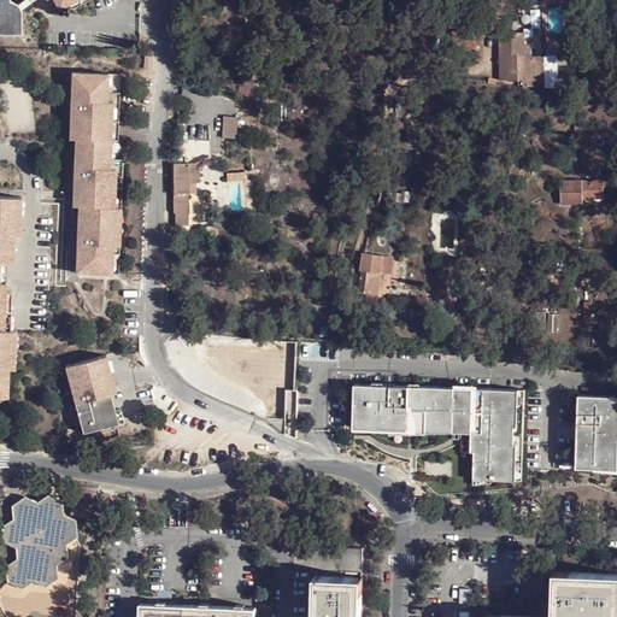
[(0,0),(0,35),(22,35),(22,10),(17,5),(10,3),(10,0),(0,0)]
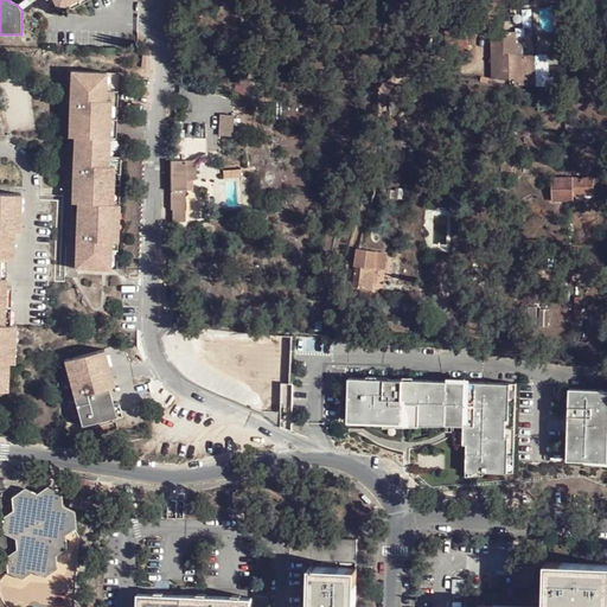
[(76,0),(52,0),(58,10),(76,0)]
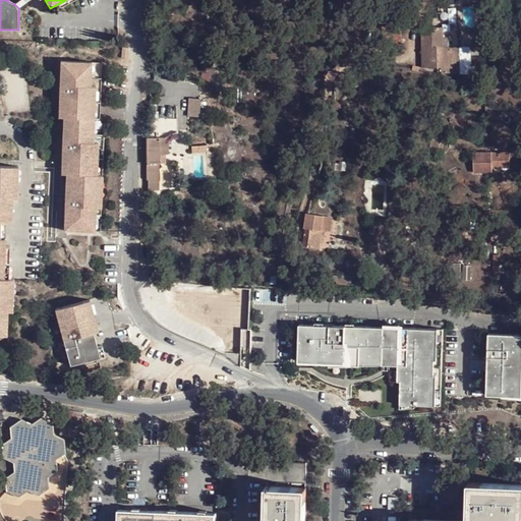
[(457,69),(458,48),(443,48),(443,30),(432,27),(419,27),(420,49),(420,67),(438,66),(457,69)]
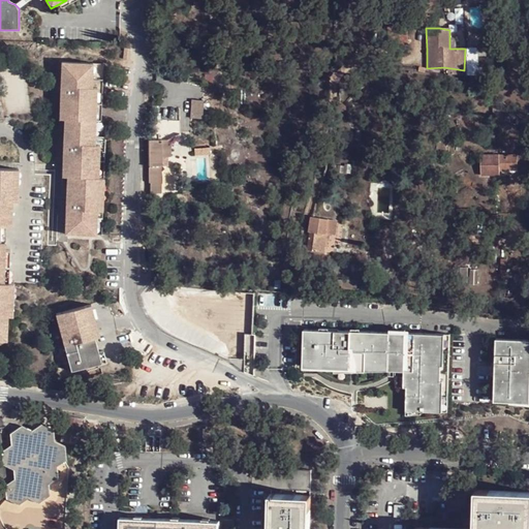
[(474,48),(465,49),(464,70),(473,70),(474,48)]
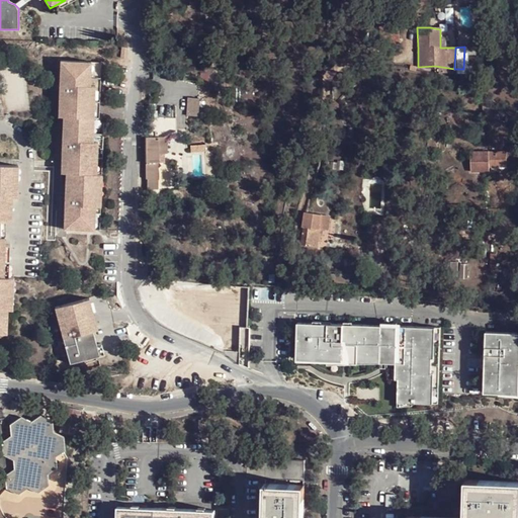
[(66,102),(61,101),(61,121),(66,121),(65,151),(70,151),(70,161),(65,161),(64,177),(68,177),(68,205),(72,205),(72,217),(68,217),(68,235),(93,235),(93,220),(101,221),(101,210),(102,179),(96,178),(98,148),(98,140),(92,140),(92,121),(94,89),(93,89),(93,80),(88,80),(88,64),(63,61),(62,92),(66,92),(66,102)]
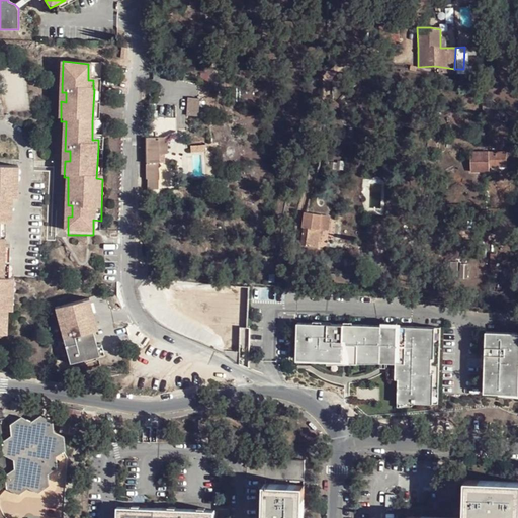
[(198,114),(200,95),(188,95),(187,114),(198,114)]
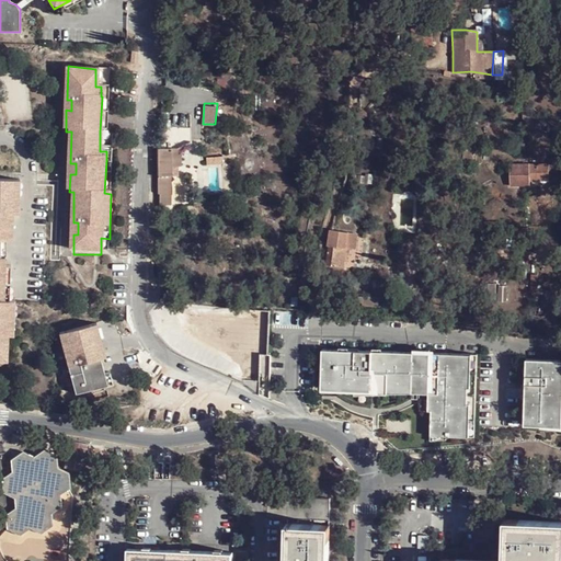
[(522,107),(523,115),(531,114),(530,106),(522,107)]
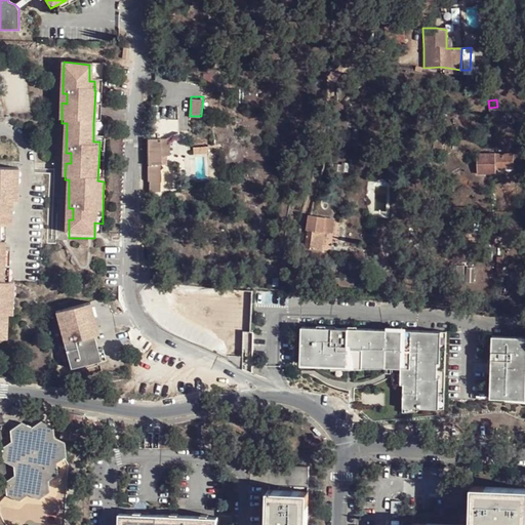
[(147,159),(150,195),(159,195),(159,164),(162,163),(162,156),(170,155),(170,137),(148,137),(147,159)]
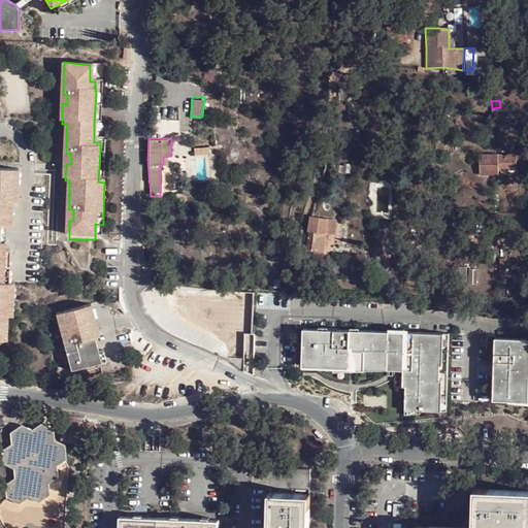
[(523,169),(523,154),(516,154),(514,153),(479,157),(481,176),(501,175),(501,171),(523,169)]
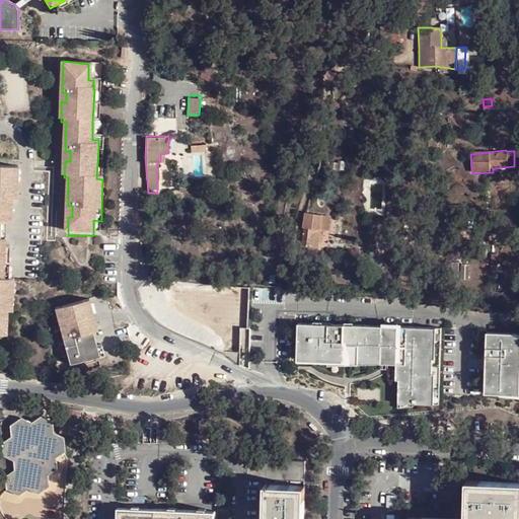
[(11,197),(13,167),(0,166),(0,324),(5,325),(6,313),(8,281),(1,281),(2,248),(3,238),(0,238),(0,223),(4,223),(4,207),(11,208),(11,197)]
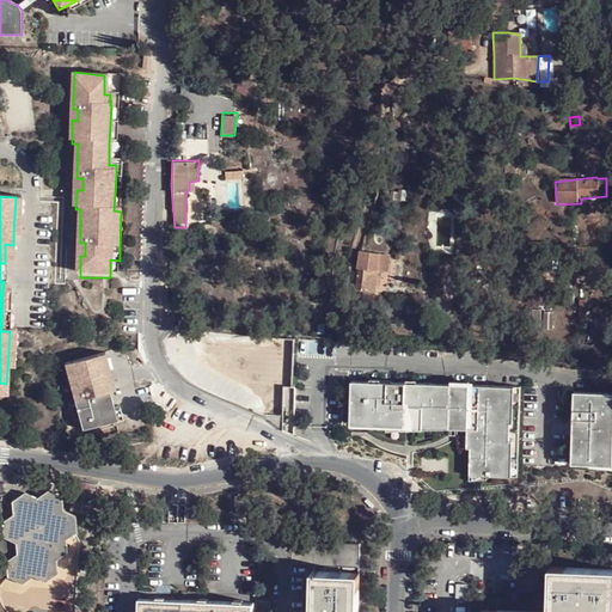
[(393,252),(361,250),(357,262),(356,288),(380,292),(383,270),(392,271),(395,254),(393,252)]
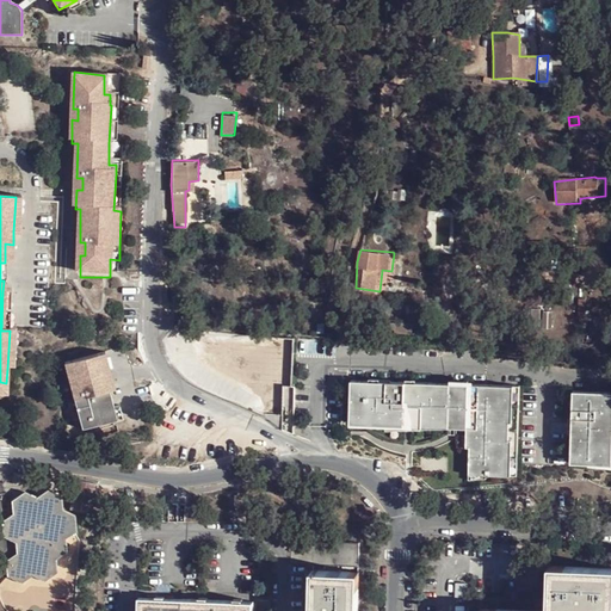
[(11,292),(2,292),(1,331),(10,331),(11,292)]
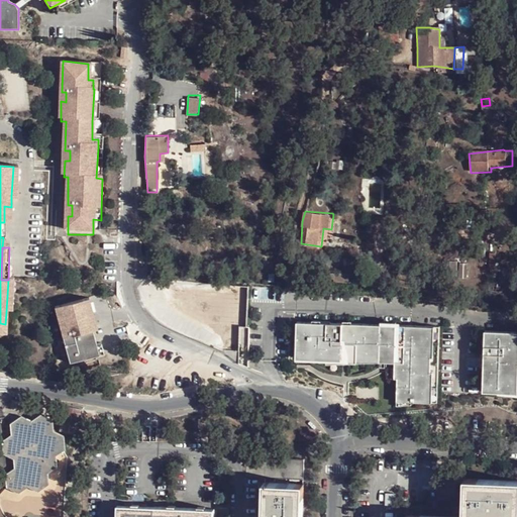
[(459,273),(462,256),(450,255),(447,271),(459,273)]
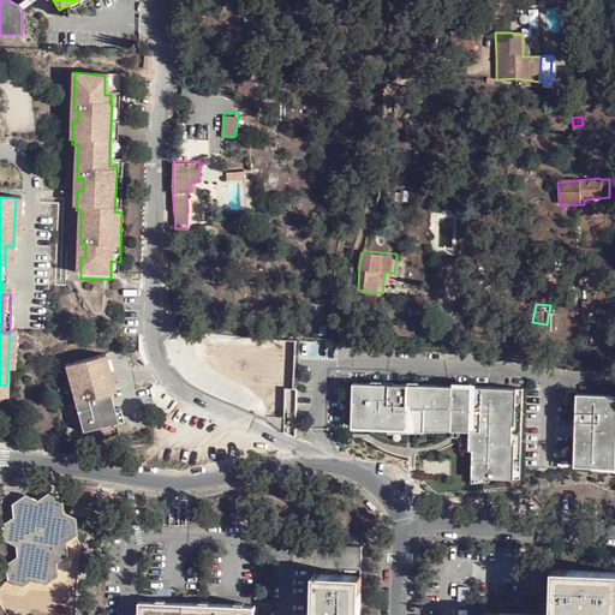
[(416,334),(416,326),(388,323),(388,330),(416,334)]
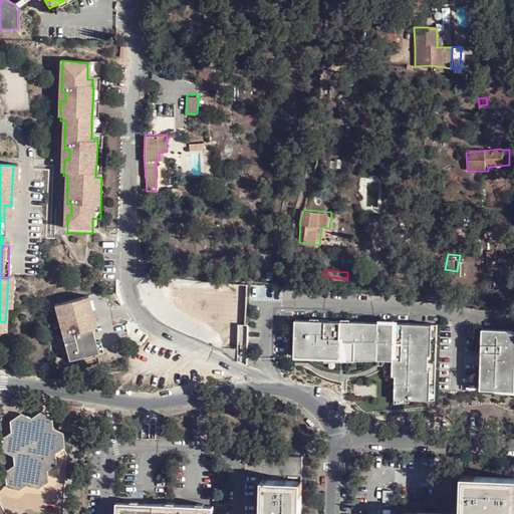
[(14,279),(8,278),(6,310),(13,311),(14,279)]
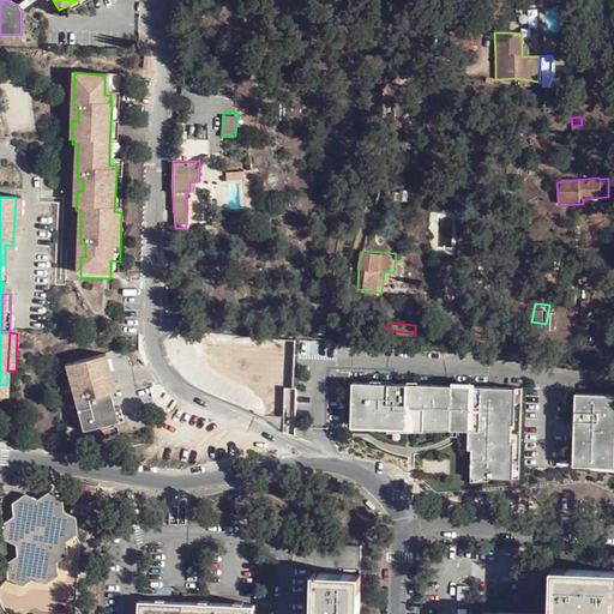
[(109,393),(118,391),(106,354),(88,359),(62,365),(73,402),(109,393)]
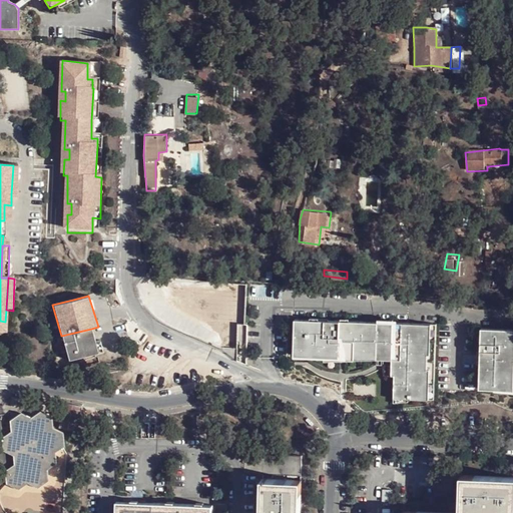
[(437,326),(296,321),(295,352),(310,353),(310,358),(326,359),(325,356),(340,356),(355,356),(355,360),(363,360),(363,353),(378,353),(378,352),(393,353),(393,361),(393,367),(395,367),(394,404),(406,403),(406,400),(434,401),(437,326)]
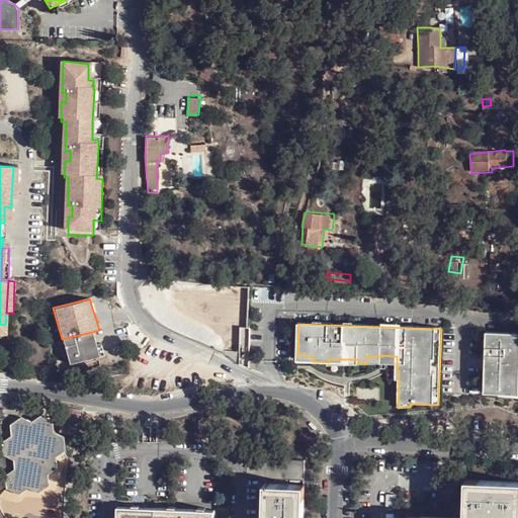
[(517,330),(489,330),(487,394),(517,394),(517,330)]
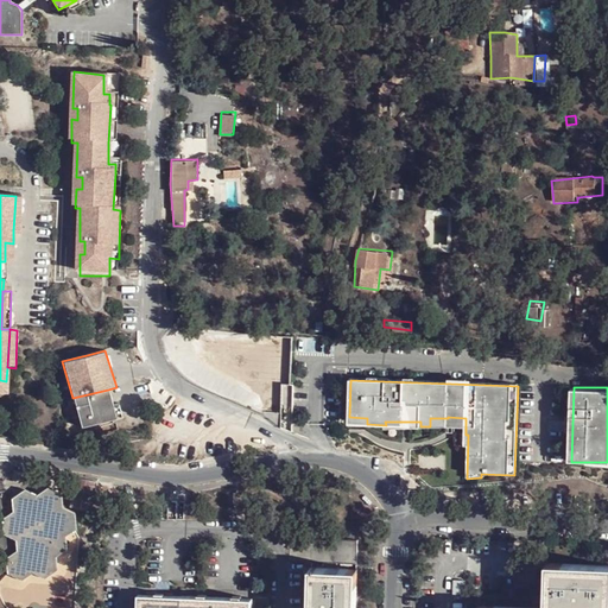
[(108,390),(73,398),(80,426),(116,417),(108,390)]
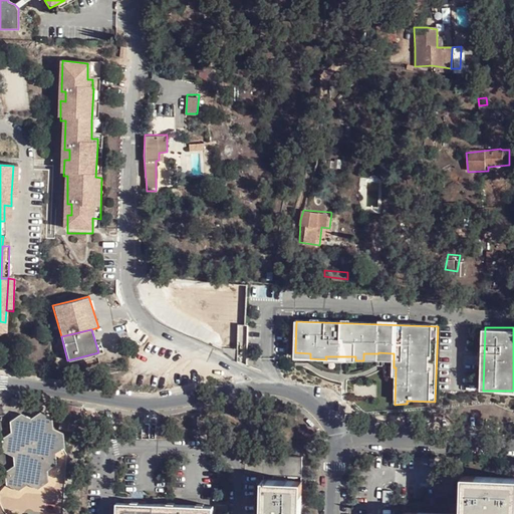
[(63,447),(62,434),(53,429),(51,418),(39,412),(28,418),(19,413),(7,421),(9,433),(1,438),(4,453),(10,455),(11,465),(4,470),(7,486),(16,490),(26,483),(35,488),(46,482),(46,470),(56,463),(55,452),(63,447)]
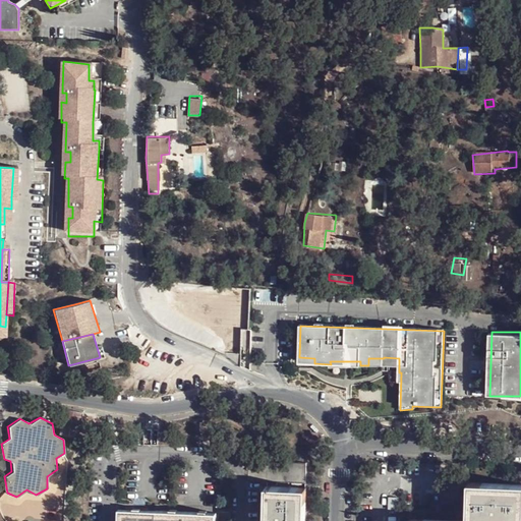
[(308,482),(308,463),(251,461),(250,479),(308,482)]
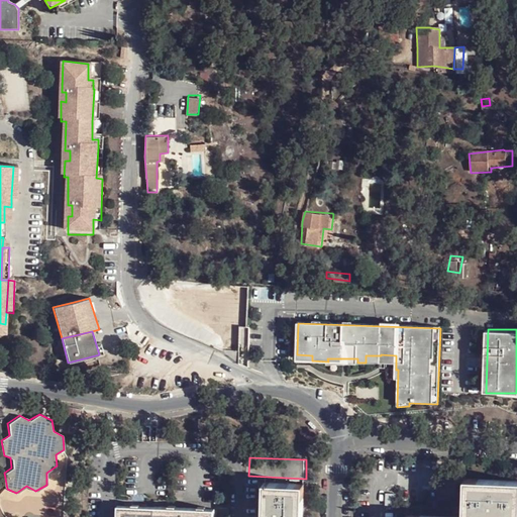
[(516,476),(483,476),(481,513),(516,513),(516,476)]
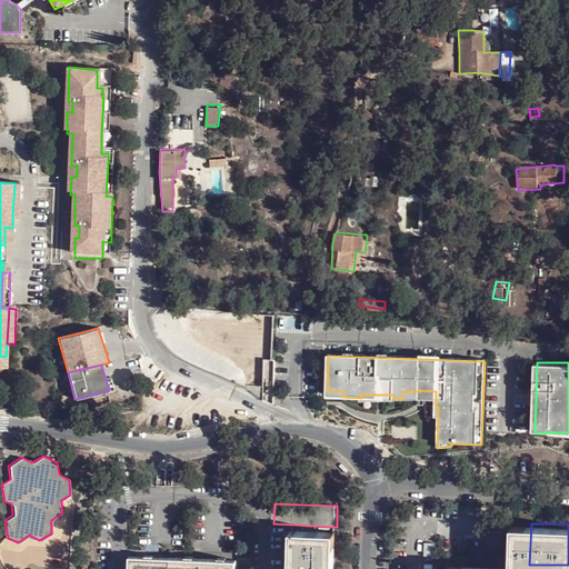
[(351,568),(353,529),(310,527),(309,568),(351,568)]
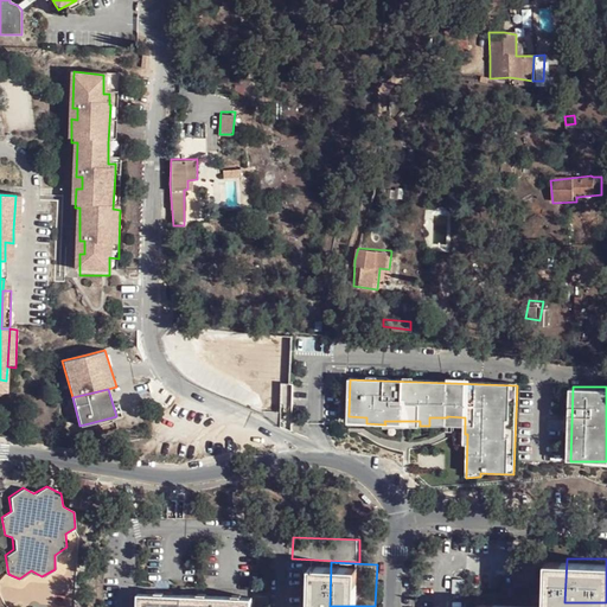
[(464,594),(465,580),(454,579),(454,593),(464,594)]
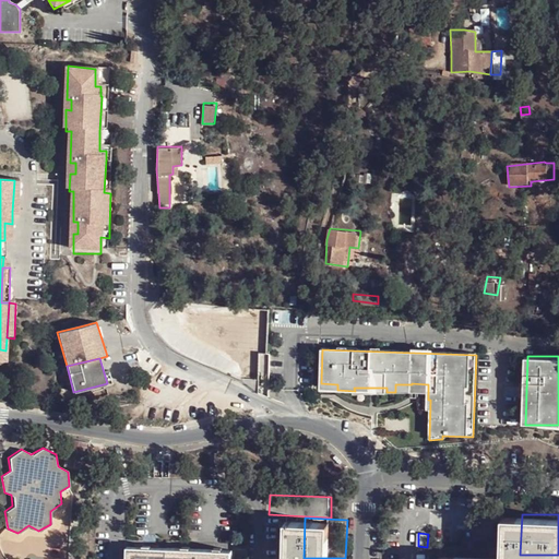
[(235,558),(236,546),(130,546),(130,558),(235,558)]
